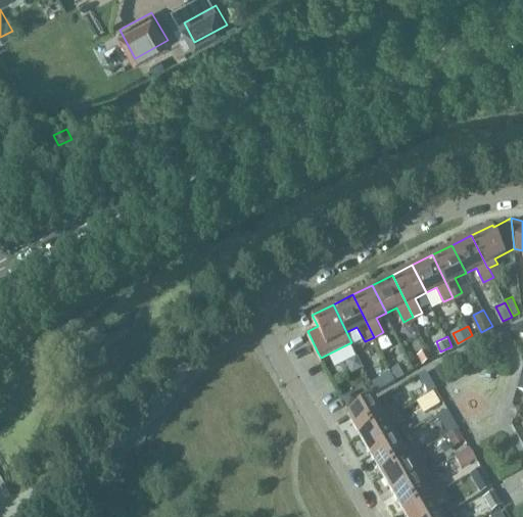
[(427,348),(419,353),(423,361),(431,357),(427,348)]
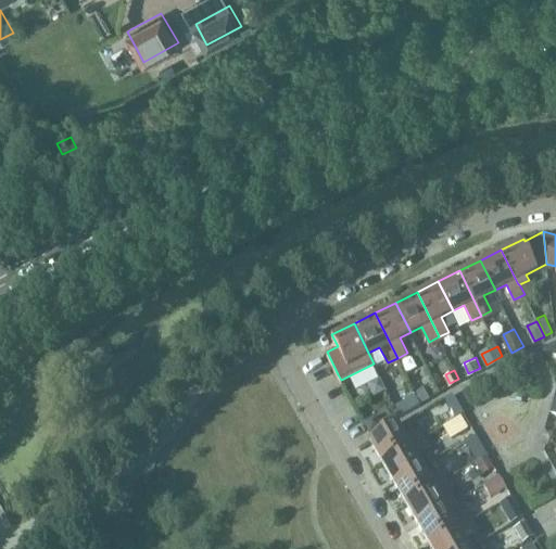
[(422,384),(414,390),(420,400),(429,395),(422,384)]
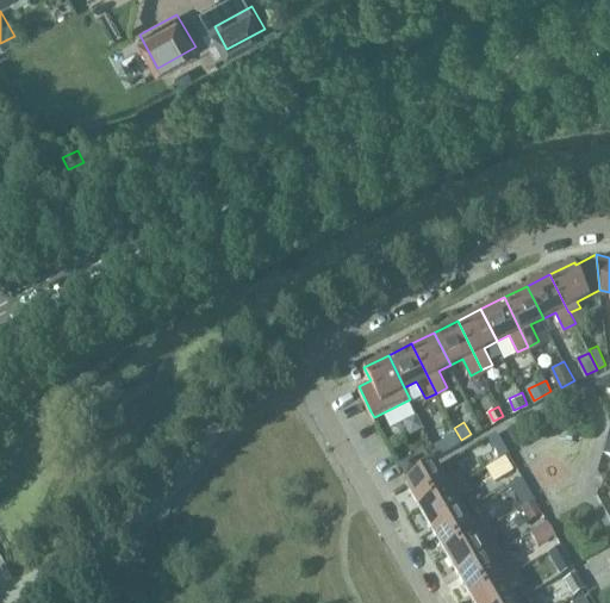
[(454,429),(444,435),(450,446),(460,440),(454,429)]
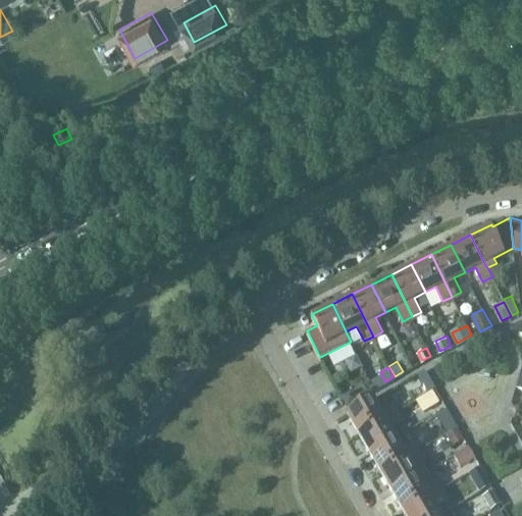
[(429,375),(421,380),(427,390),(434,385),(429,375)]
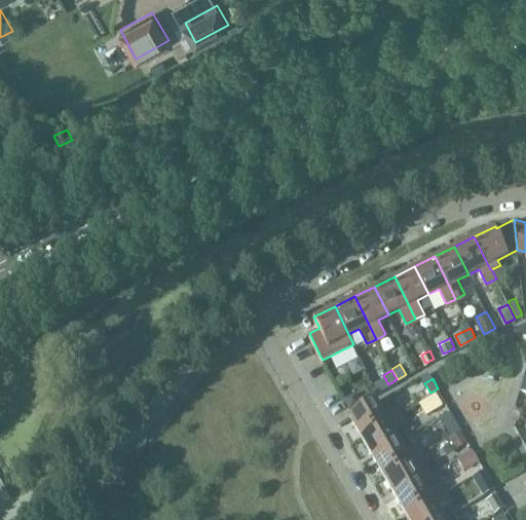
[(354,390),(344,396),(350,407),(361,401),(354,390)]
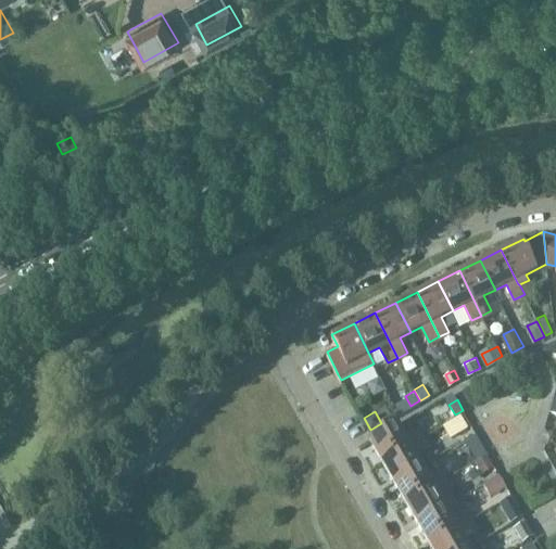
[(459,413),(449,420),(455,431),(466,424),(459,413)]
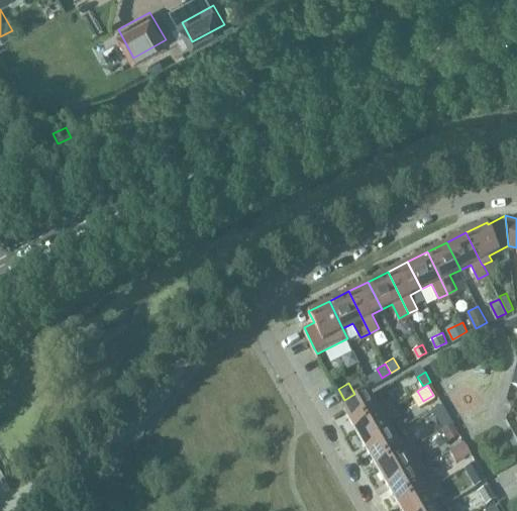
[(371,392),(344,407),(355,427),(396,403),(391,395),(377,403),(371,392)]
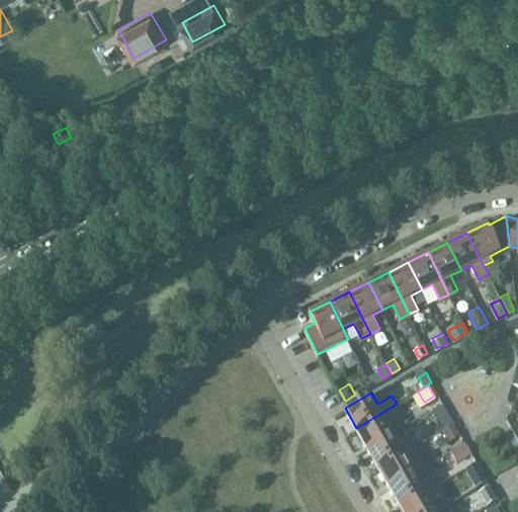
[(443,403),(433,409),(440,419),(449,413),(443,403)]
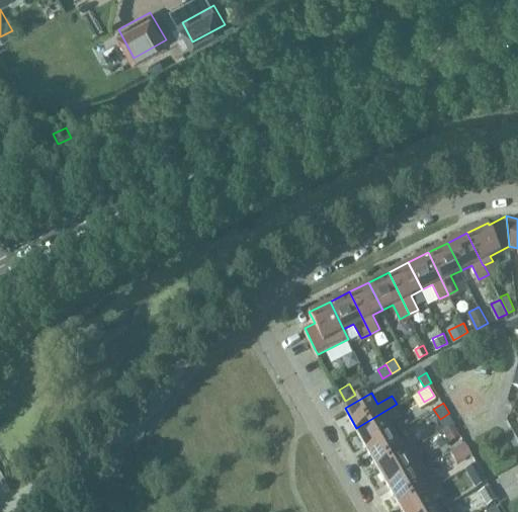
[(402,413),(397,404),(356,428),(367,446),(394,431),(387,421),(402,413)]
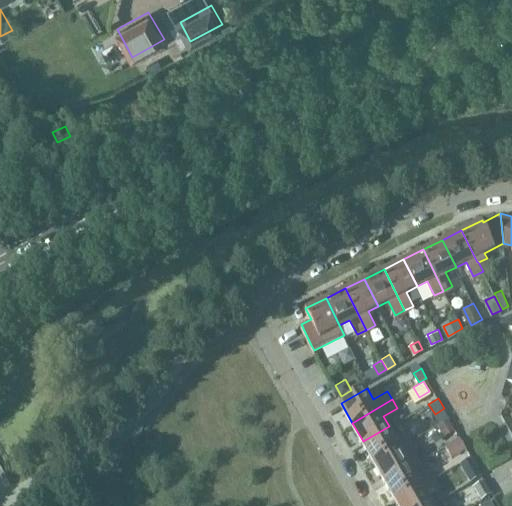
[(439,422),(438,423),(444,434),(455,428),(449,417),(439,422)]
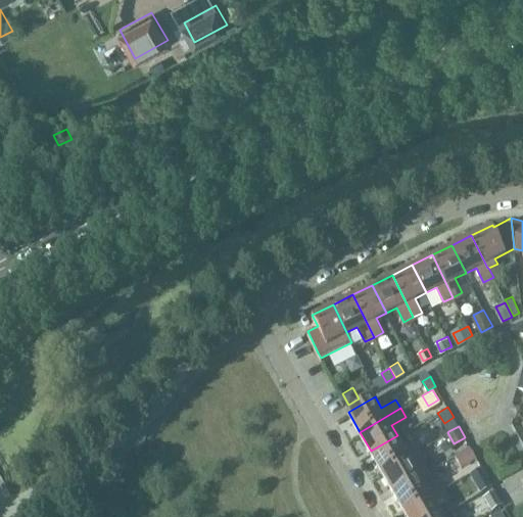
[(397,435),(371,451),(381,470),(423,447),(418,437),(403,445),(397,435)]
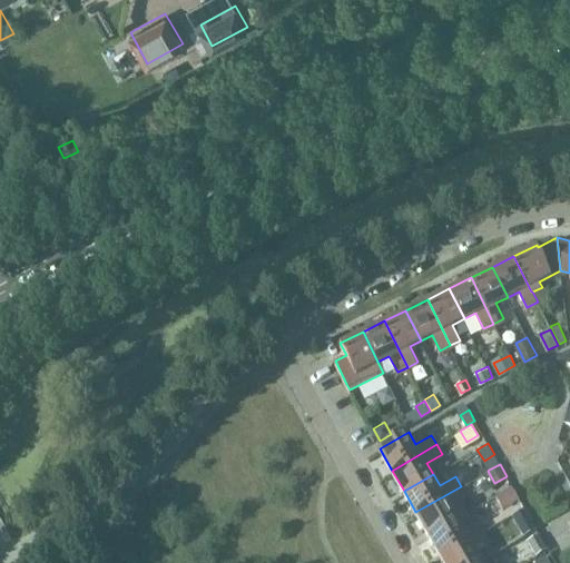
[(519,496),(511,484),(495,494),(503,505),(519,496)]
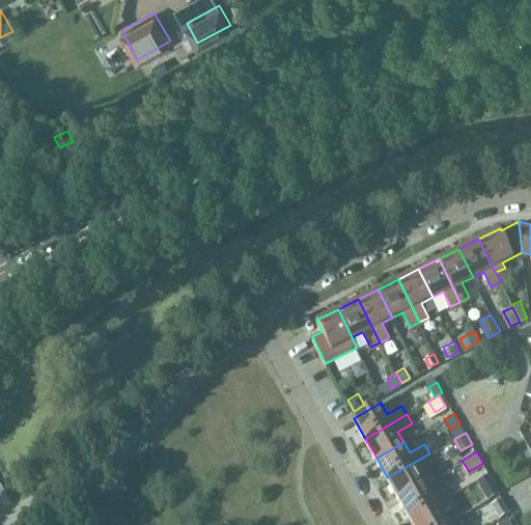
[(398,497),(434,477),(427,466),(435,462),(429,453),(387,477),(398,497)]
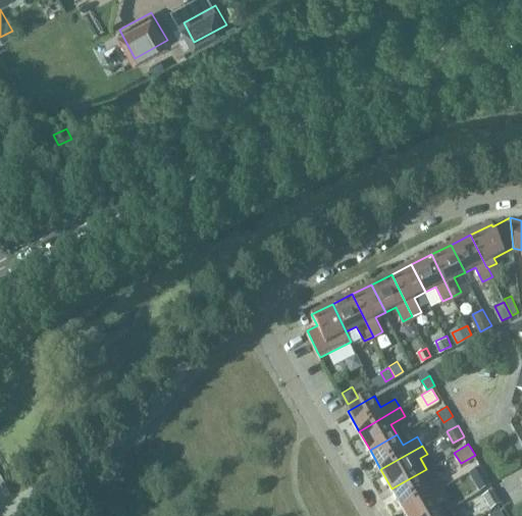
[(392,488),(403,508),(445,483),(439,475),(432,479),(426,469),(392,488)]
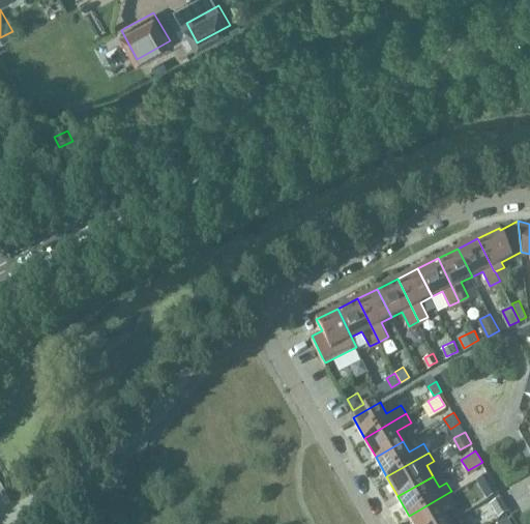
[(493,479),(482,487),(488,496),(498,490),(493,479)]
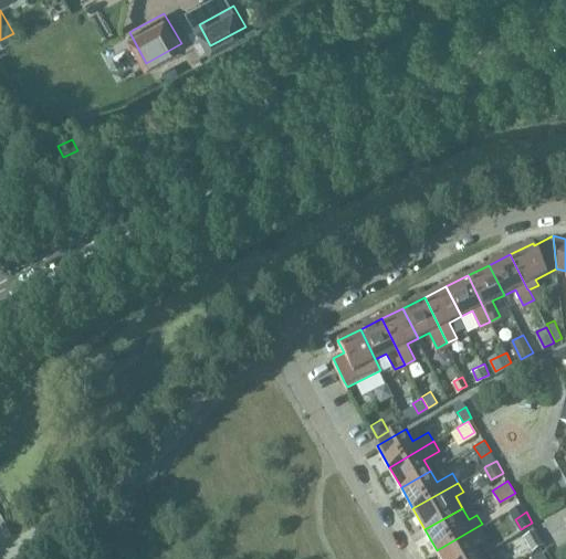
[(482,524),(437,550),(442,558),(469,558),(479,554),(472,542),(488,534),(482,524)]
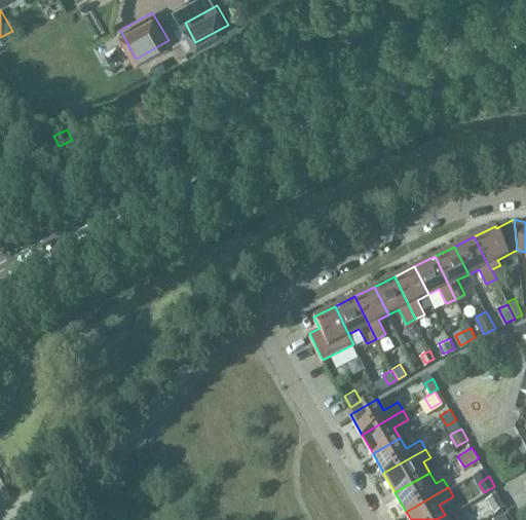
[(497,491),(487,496),(495,510),(505,505),(497,491)]
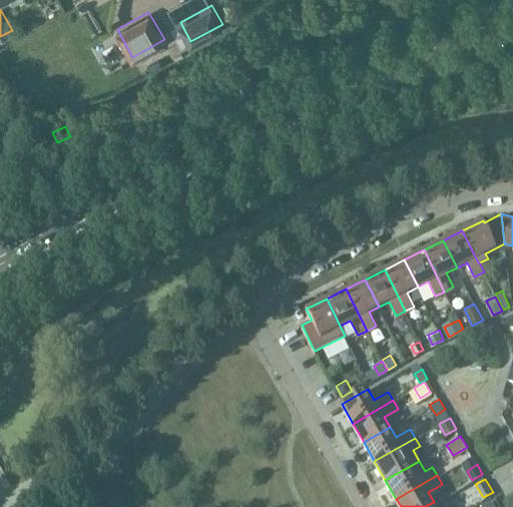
[(448,506),(445,506),(441,498),(434,502),(425,506),(454,506),(453,504),(448,506)]
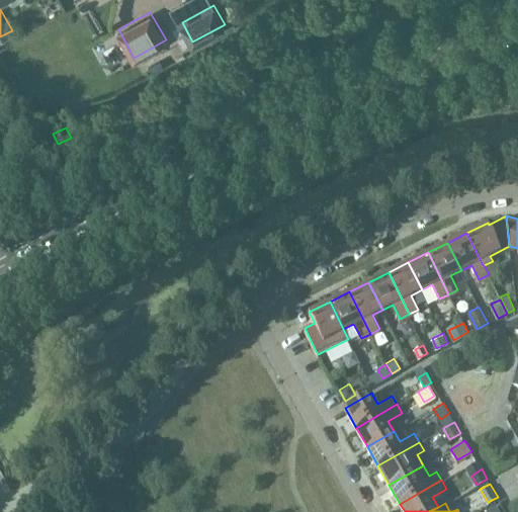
[(501,511),(496,503),(487,508),(489,511),(501,511)]
